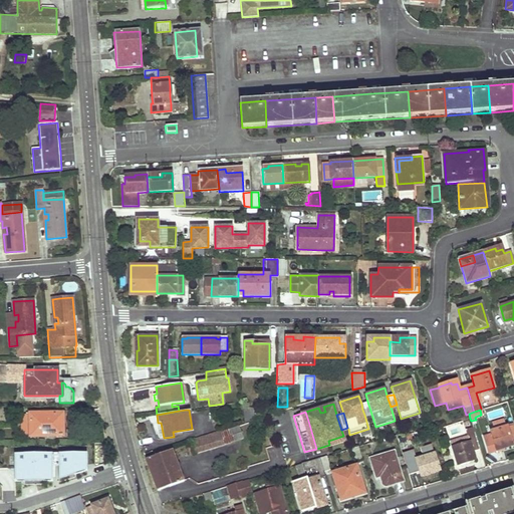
[(63,414),(30,414),(30,415),(30,436),(63,436),(63,427),(63,414)]
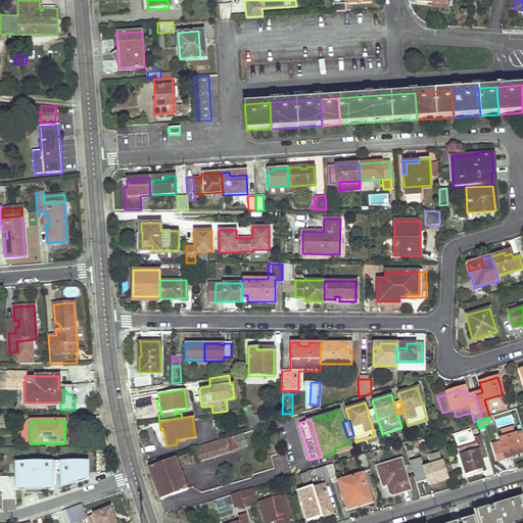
[(503,433),(505,438),(517,434),(516,429),(503,433)]
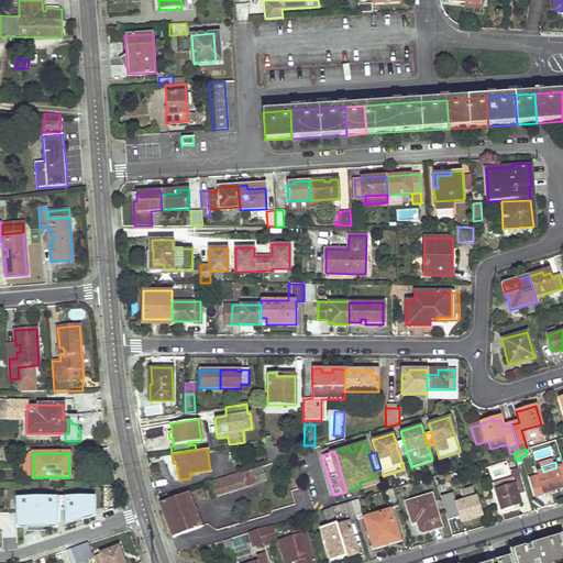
[(227,487),(228,490),(267,478),(263,465),(223,477),(227,487)]
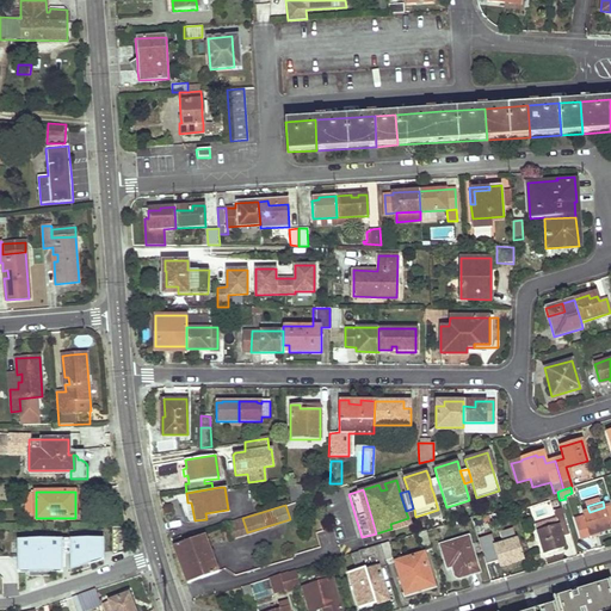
[(599,534),(609,530),(609,529),(610,528),(610,505),(604,507),(590,512),(582,514),(584,517),(575,519),(581,538),(591,535),(590,531),(598,529),(599,534)]
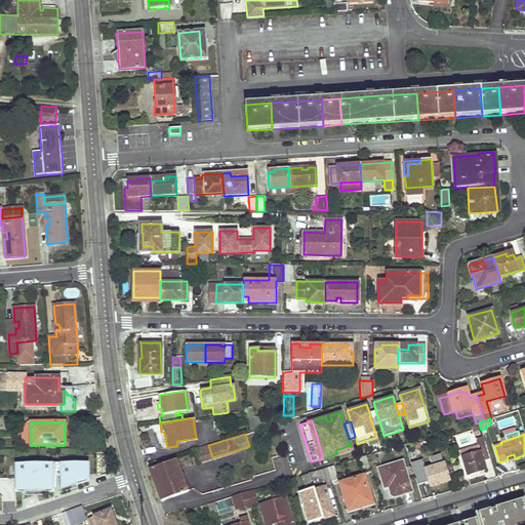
[(490,459),(485,442),(484,439),(476,441),(478,448),(462,452),(465,457),(462,458),(468,476),(480,472),(479,470),(485,468),(483,461),(490,459)]
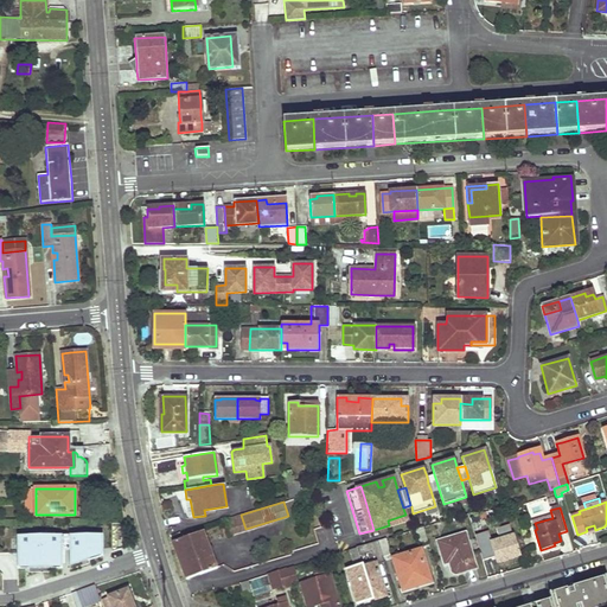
[(479,515),(470,517),(473,531),(483,529),(481,526),(489,524),(485,512),(479,515)]
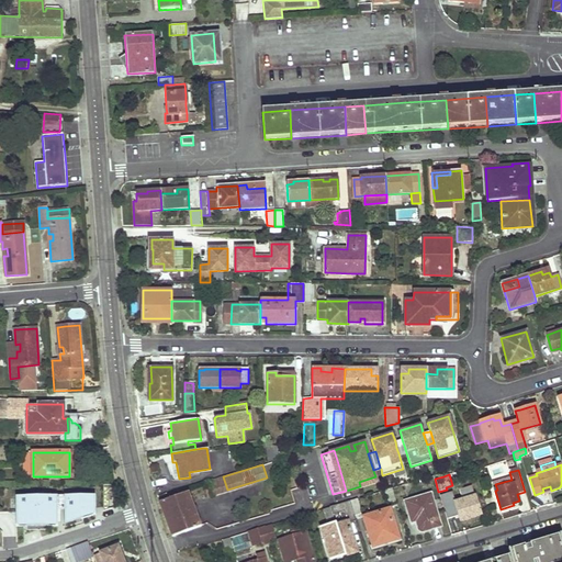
[(208,481),(211,491),(226,486),(223,476),(208,481)]
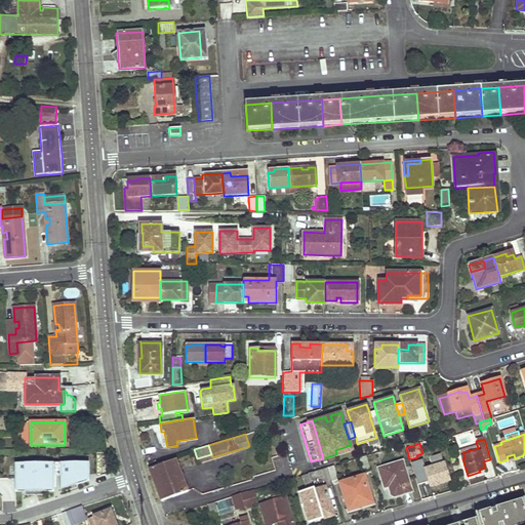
[(337,456),(353,451),(351,445),(335,450),(336,454),(337,456)]
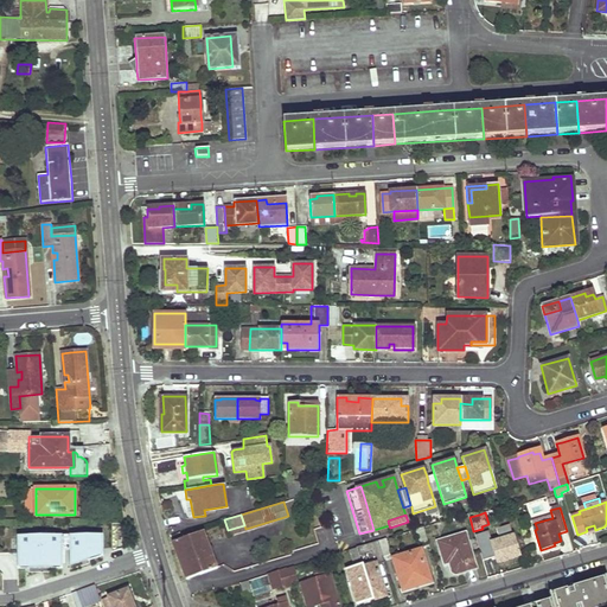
[(420,545),(428,543),(423,528),(415,530),(420,545)]
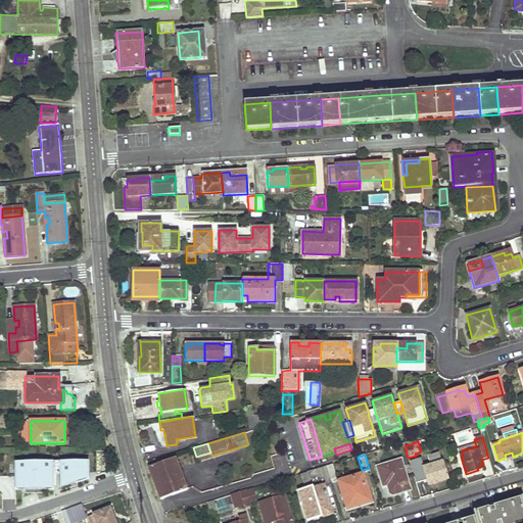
[(160,498),(186,489),(175,458),(148,467),(155,485),(160,498)]
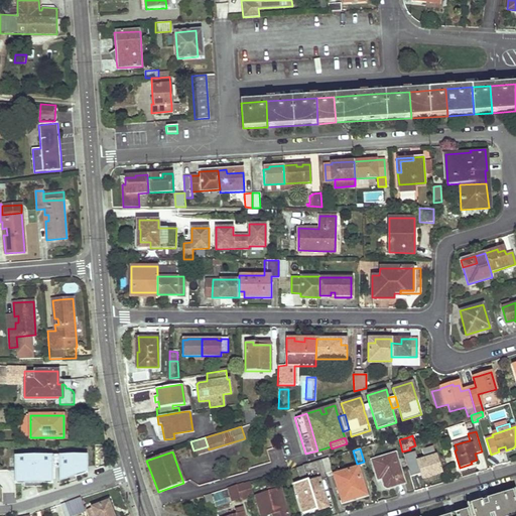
[(88,480),(88,453),(14,453),(14,479),(88,480)]
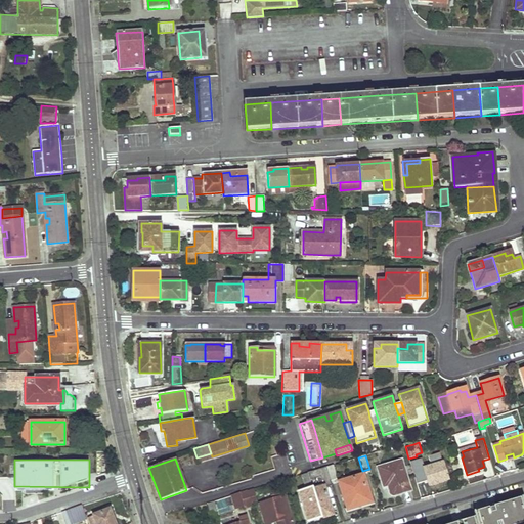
[(395,495),(410,490),(409,485),(404,471),(401,461),(377,468),(383,488),(388,487),(390,493),(392,495),(395,495)]
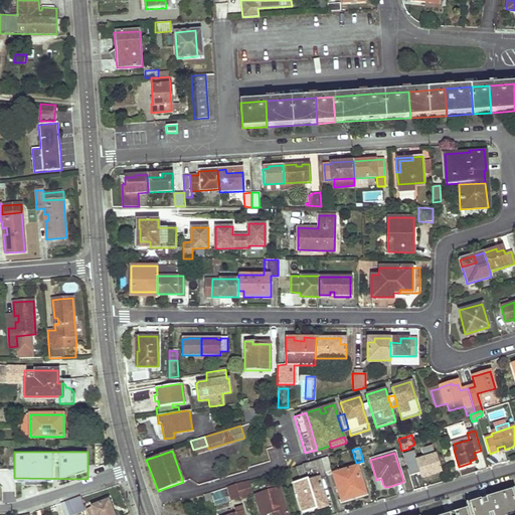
[(416,461),(421,477),(431,475),(440,472),(435,456),(422,459),(416,461)]
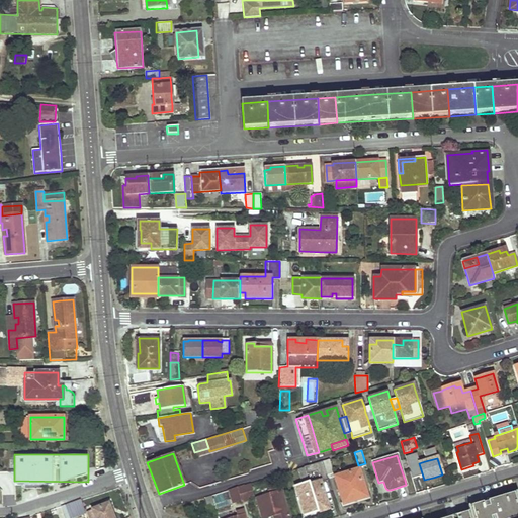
[(326,475),(334,472),(330,460),(323,462),(326,475)]
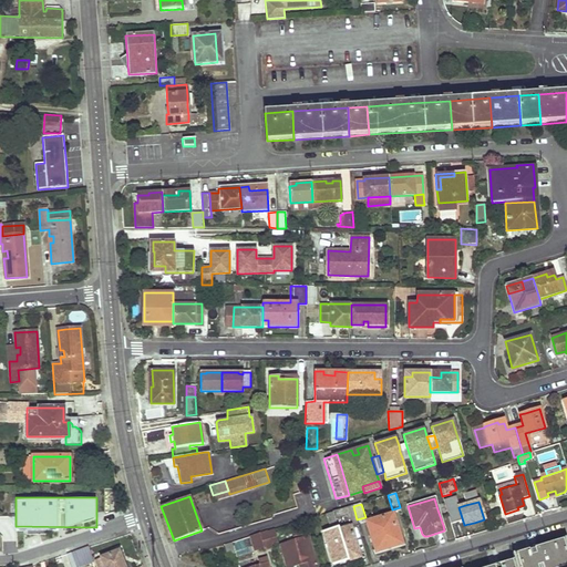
[(336,519),(347,516),(350,527),(359,525),(357,519),(353,506),(333,512),(336,519)]
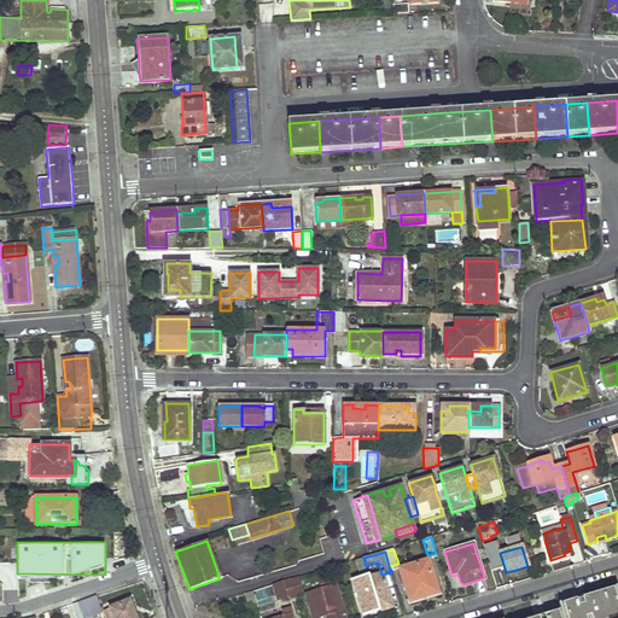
[(484,553),(477,555),(483,572),(490,570),(484,553)]
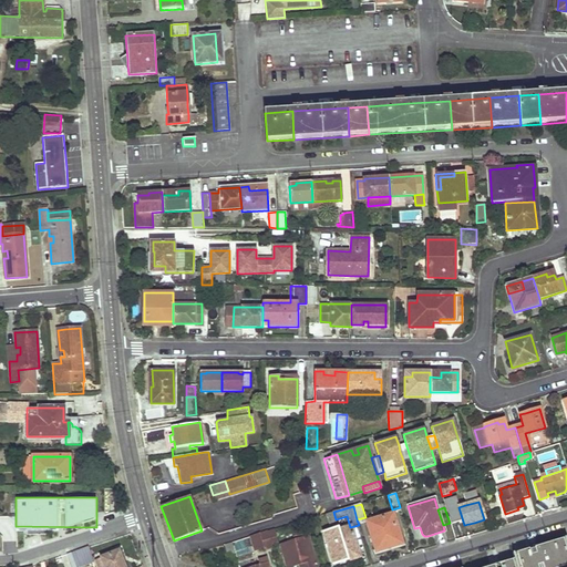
[(375,552),(387,549),(392,547),(402,544),(393,514),(367,522),(375,552)]
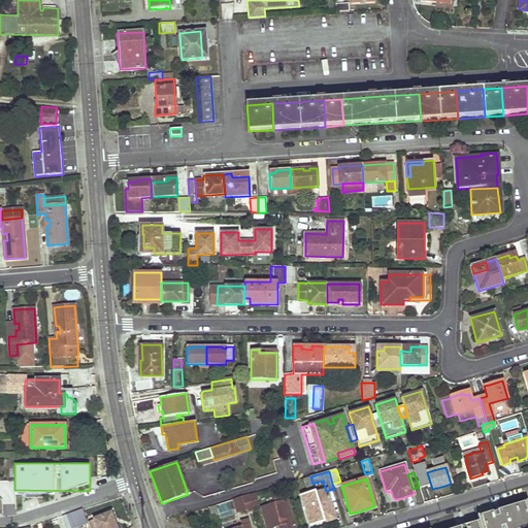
[(0,481),(0,496),(1,496),(2,504),(14,504),(14,481),(0,481)]
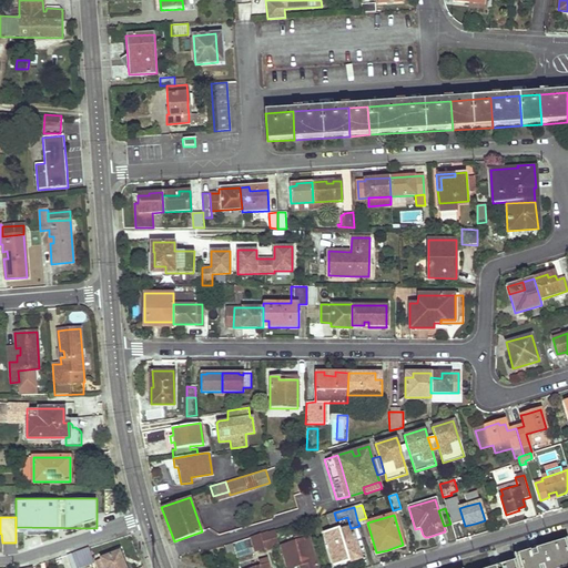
[(332,557),(357,549),(351,528),(341,531),(340,529),(324,534),(332,557)]
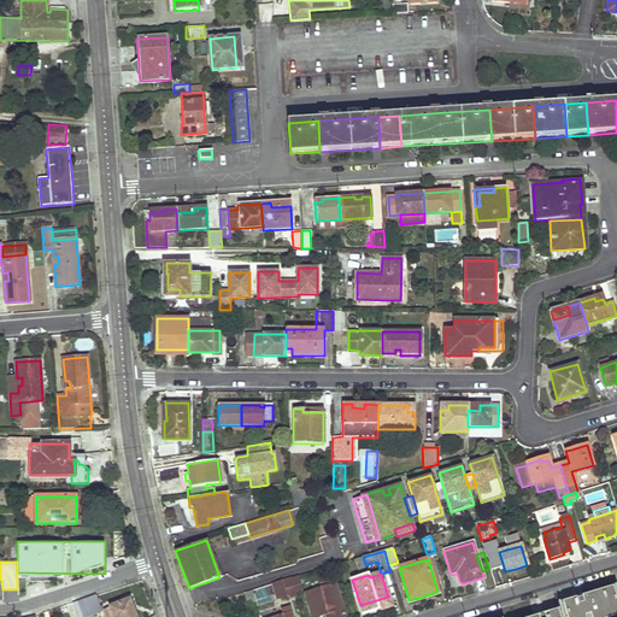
[(288,600),(297,597),(295,592),(292,580),(291,579),(282,581),(287,597),(288,600)]
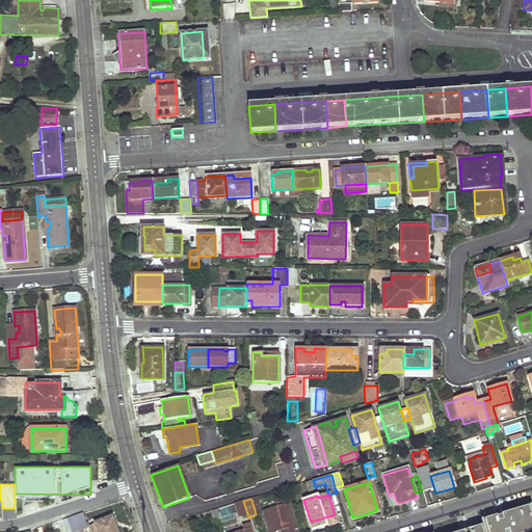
[(255,510),(260,509),(257,499),(251,500),(255,510)]
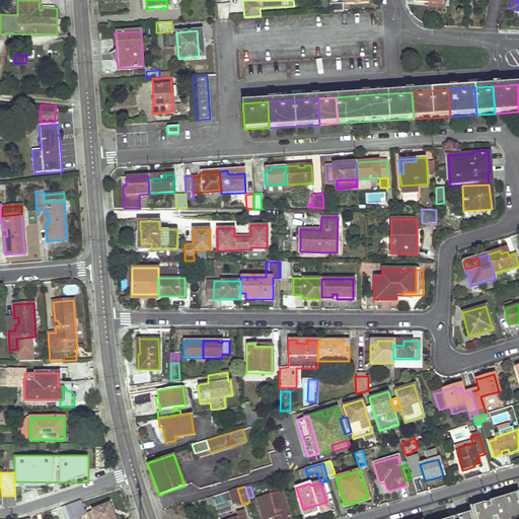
[(241,502),(237,489),(229,492),(233,505),(241,502)]
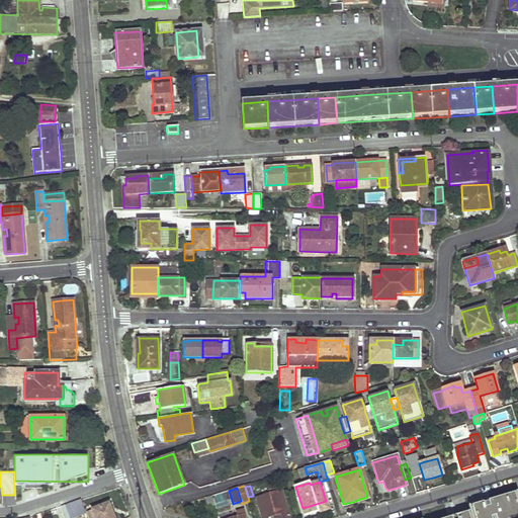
[(276,517),(288,517),(280,491),(268,495),(256,498),(262,516),(275,512),(276,515),(276,517)]
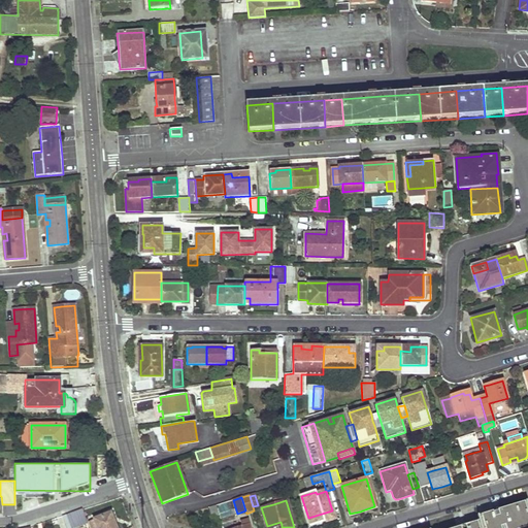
[(527,512),(525,503),(499,512),(503,527),(522,527),(527,526),(527,512)]
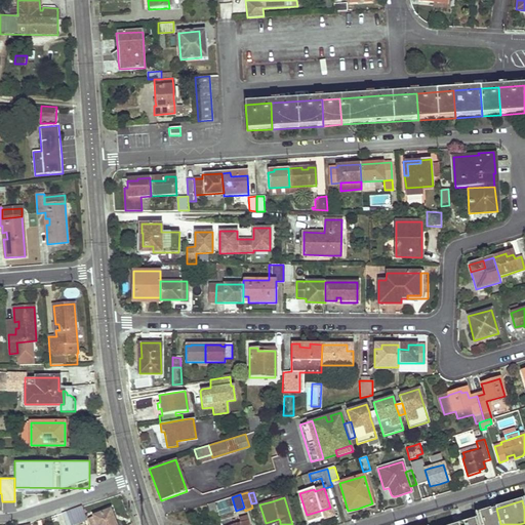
[(82,507),(70,511),(76,524),(87,521),(82,507)]
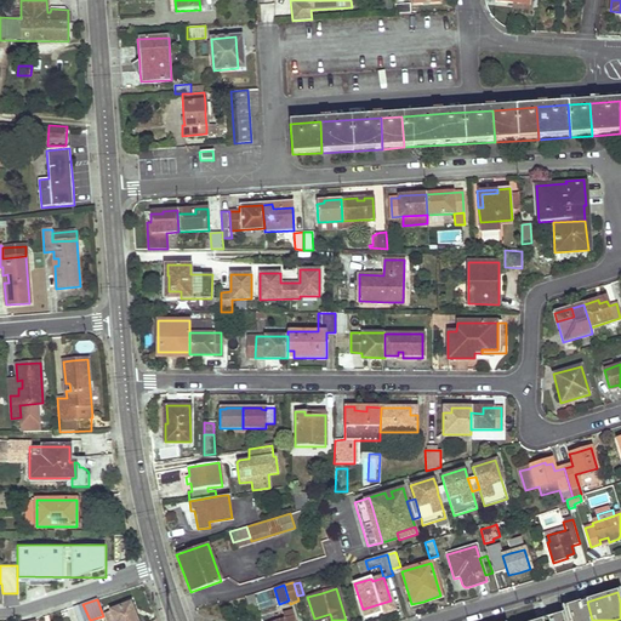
[(391,600),(363,609),(365,617),(394,610),(391,600)]
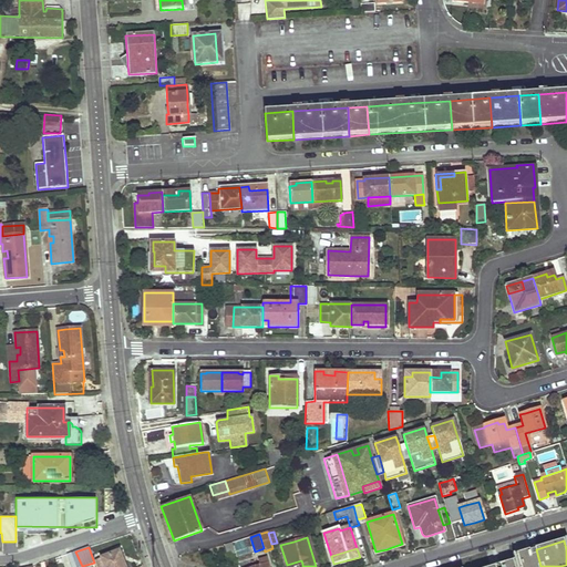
[(540,566),(536,549),(528,552),(532,565),(532,566),(540,566)]
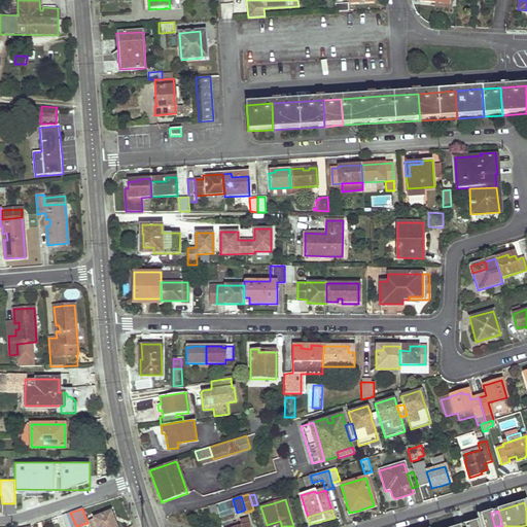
[(116,526),(113,516),(111,512),(106,514),(90,520),(92,526),(116,526)]
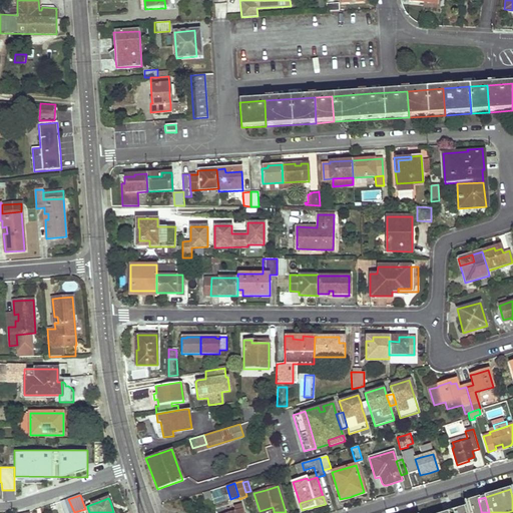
[(61,501),(65,512),(72,512),(74,512),(68,499),(61,501)]
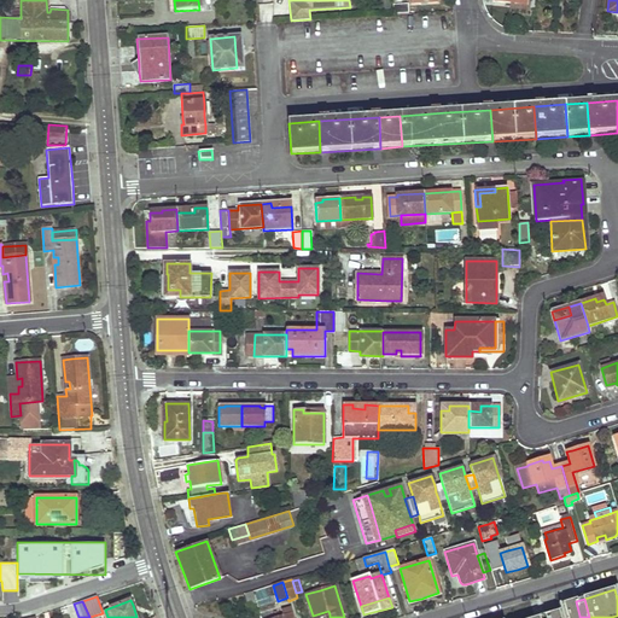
[(576,601),(558,606),(560,612),(561,617),(572,617),(579,616),(576,601)]
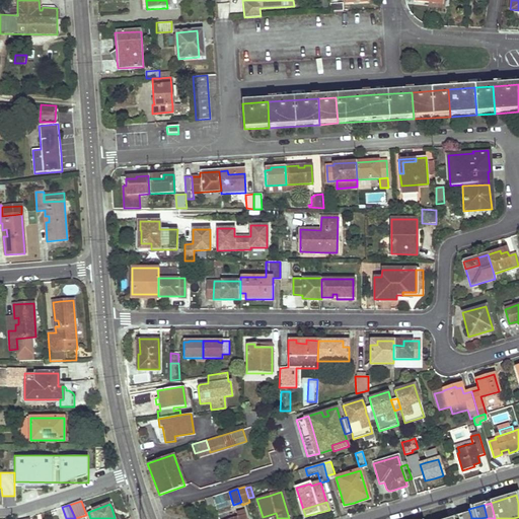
[(245,518),(243,510),(236,512),(237,517),(229,518),(245,518)]
